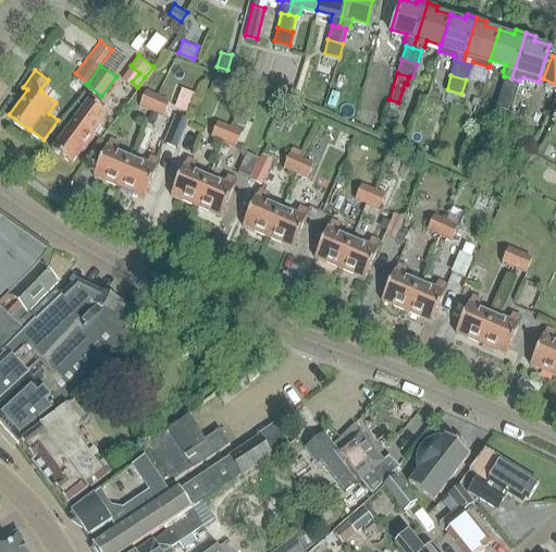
[(504,76),(501,90),(515,95),(519,81),(511,78),(504,76)]
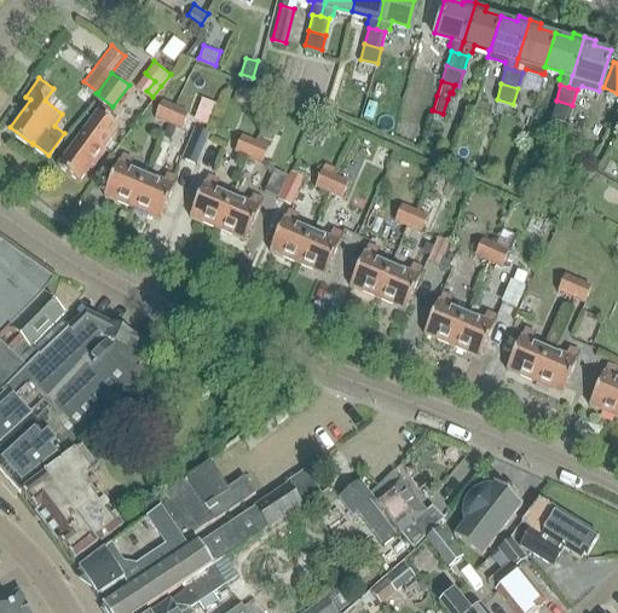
[(213,121),(220,97),(202,92),(196,116),(213,121)]
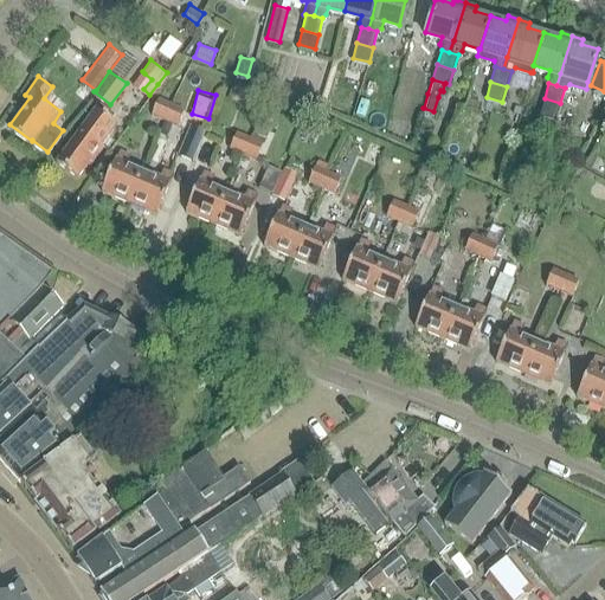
[(165,117),(172,101),(159,95),(152,111),(165,117)]
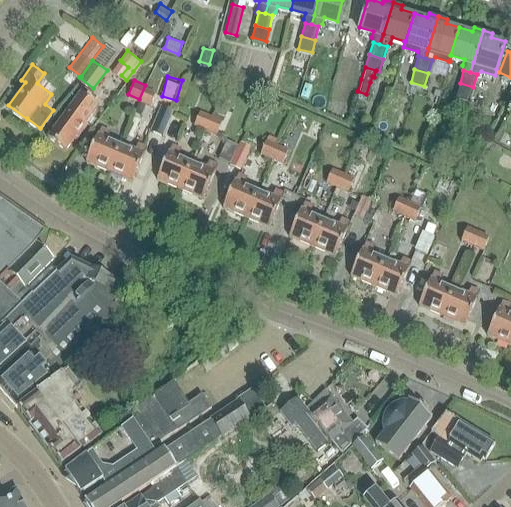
[(460,83),(456,95),(470,99),(473,87),(460,83)]
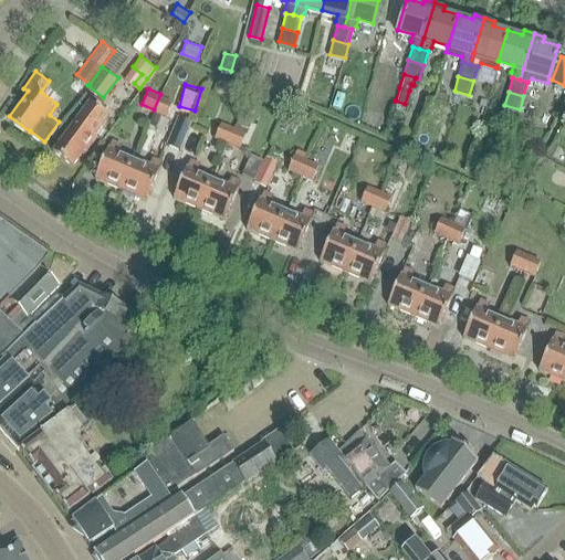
[(95,131),(110,113),(104,108),(107,104),(93,93),(77,113),(79,113),(52,148),(72,162),(83,148),(85,150),(96,134),(95,131)]
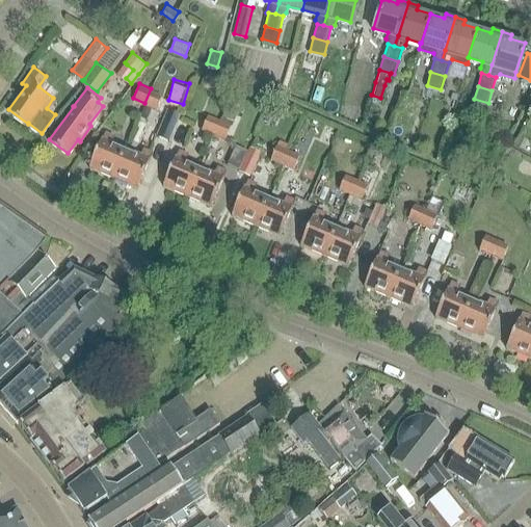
[(162,94),(151,88),(144,103),(155,108),(162,94)]
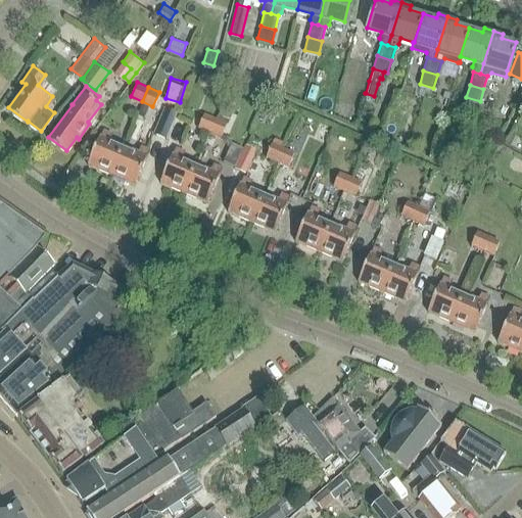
[(178,109),(164,103),(153,130),(167,136),(178,109)]
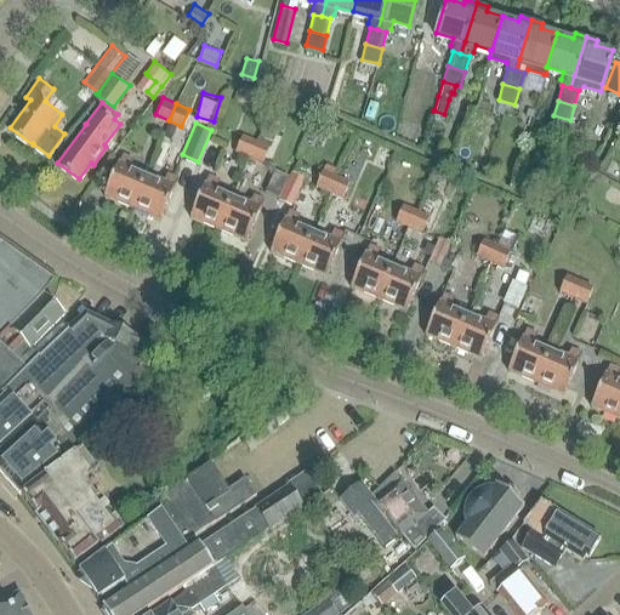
[(249,154),(256,137),(243,132),(235,148),(249,154)]
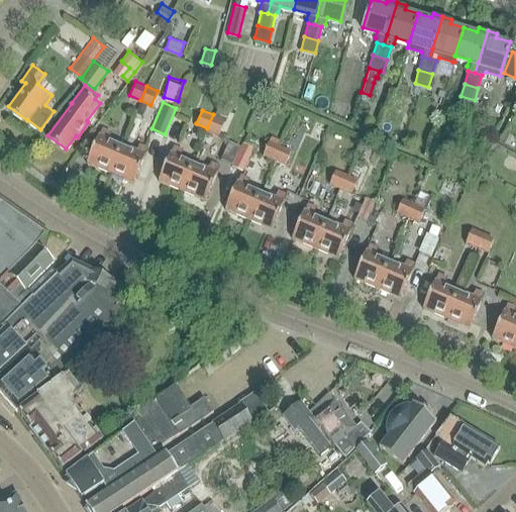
[(218,133),(224,119),(213,114),(207,128),(218,133)]
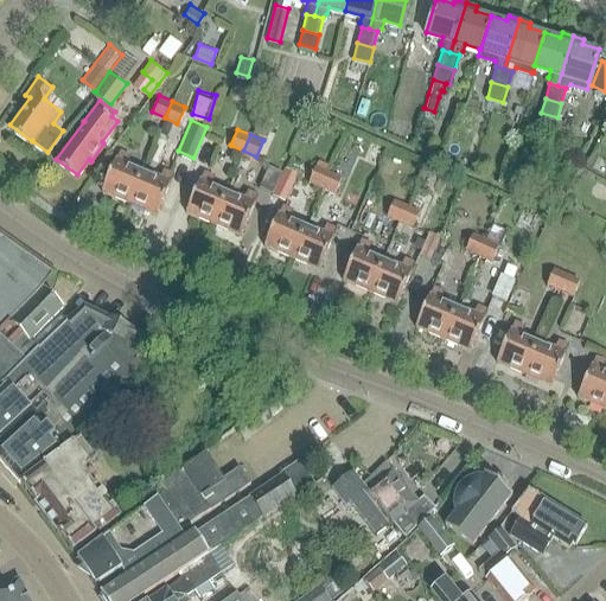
[(129,199),(144,166),(126,159),(129,152),(120,148),(116,155),(116,154),(102,187),(129,199)]
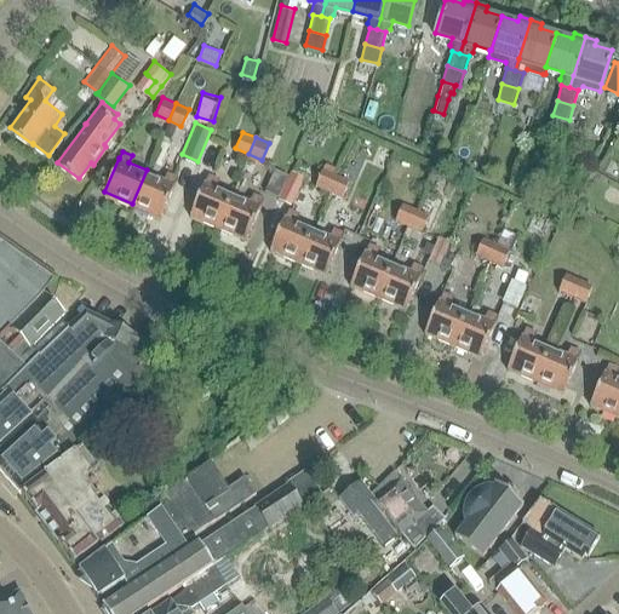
[(305,174),(291,167),(278,196),(291,202),(305,174)]
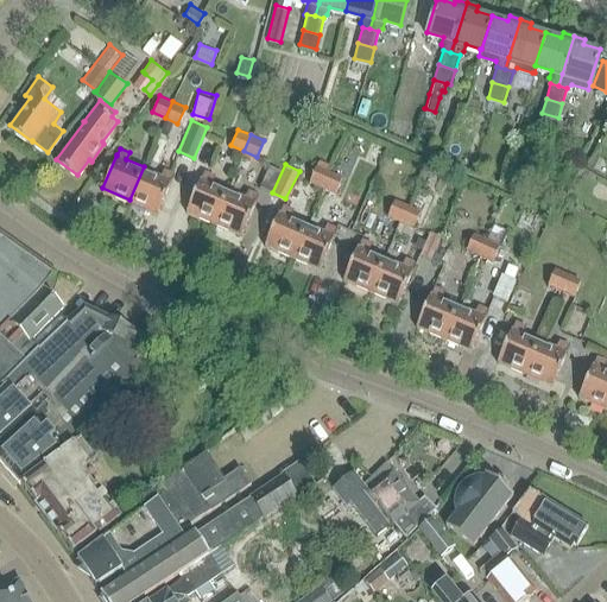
[(322,185),(329,169),(316,164),(309,179),(322,185)]
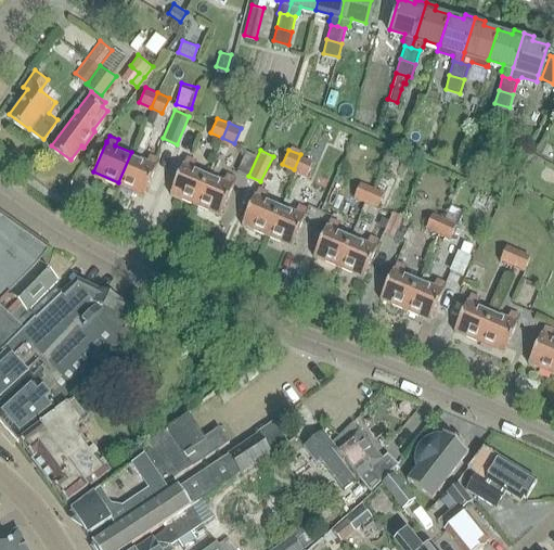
[(146,158),(131,152),(118,182),(143,193),(156,163),(155,163),(158,156),(149,153),(146,158)]
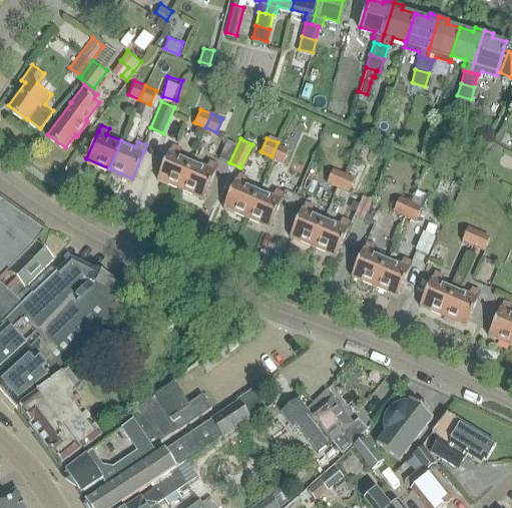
[(180,185),(192,158),(178,152),(180,146),(172,142),(169,148),(157,175),(180,185)]
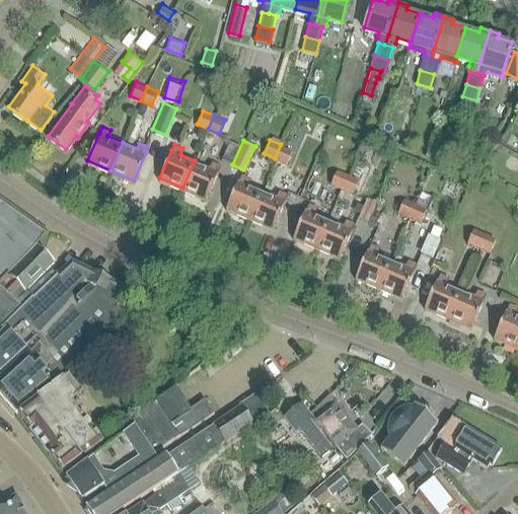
[(292,149),(281,144),(275,158),(286,163),(292,149)]
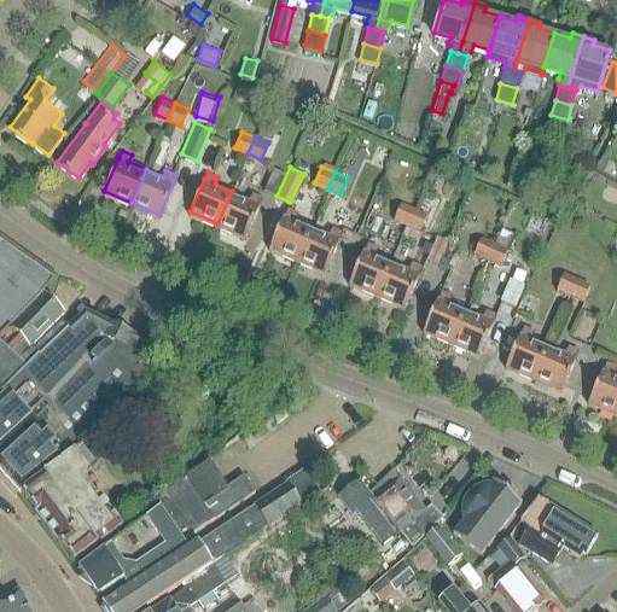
[(249,198),(232,191),(217,223),(245,237),(260,203),(258,203),(262,196),(252,191),(249,198)]
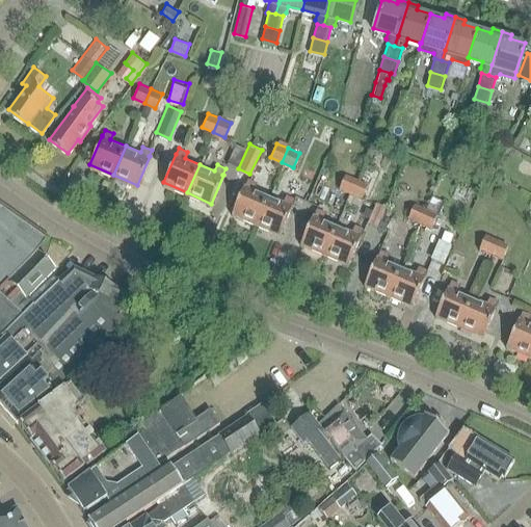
[(350,191),(356,178),(345,173),(339,187),(350,191)]
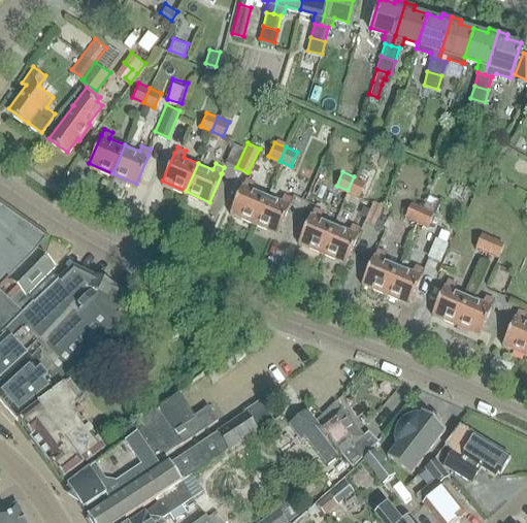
[(254,221),(266,193),(252,186),(254,181),(245,176),(242,183),(230,210),(254,221)]
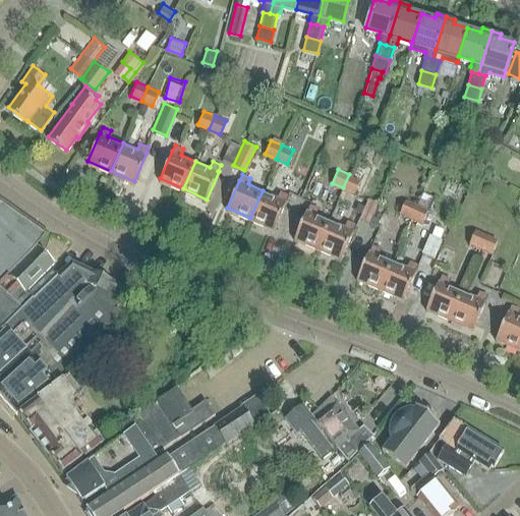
[(360,178),(350,174),(349,174),(343,187),(354,192),(360,178)]
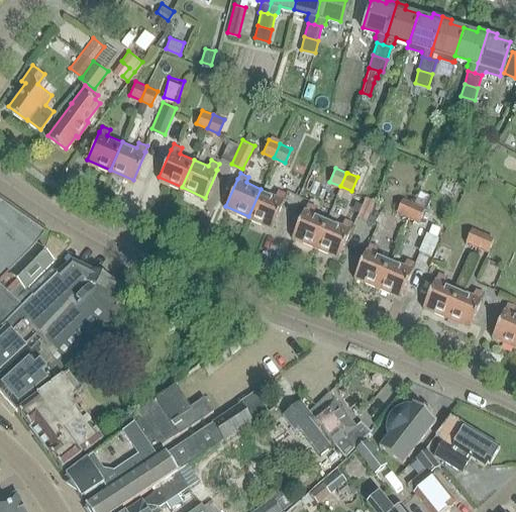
[(419,188),(413,202),(423,207),(430,193),(419,188)]
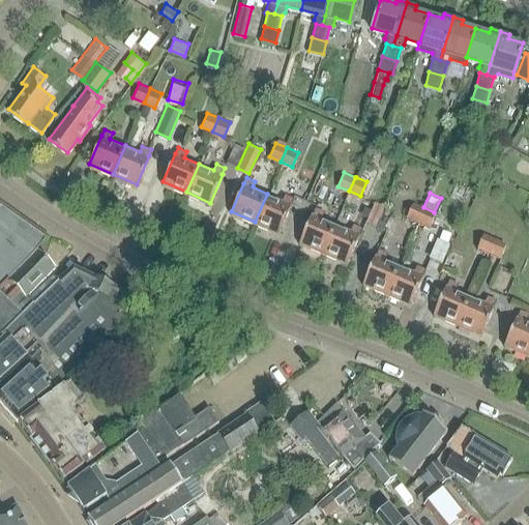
[(282,200),(267,194),(255,222),(278,232),(291,204),(290,203),(293,197),(285,194),(282,200)]
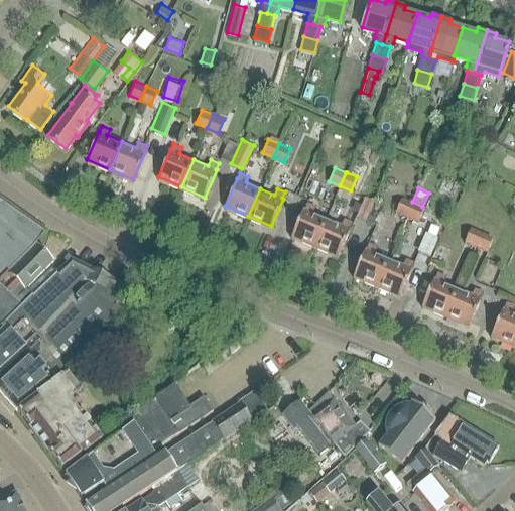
[(31,245),(46,228),(0,195),(0,267),(5,271),(31,245)]
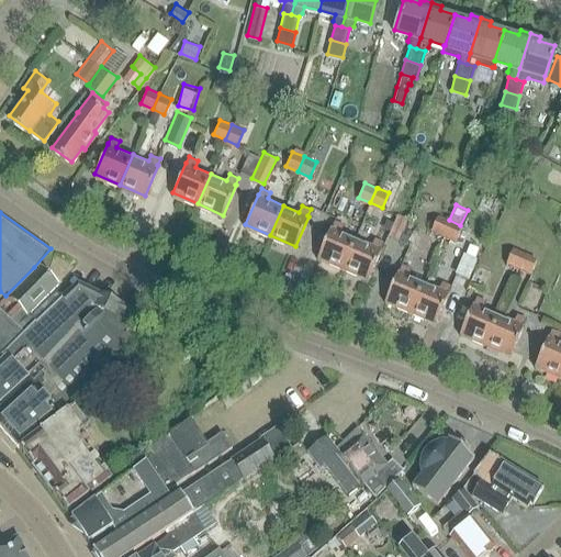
[(408,216),(397,212),(388,234),(399,238),(408,216)]
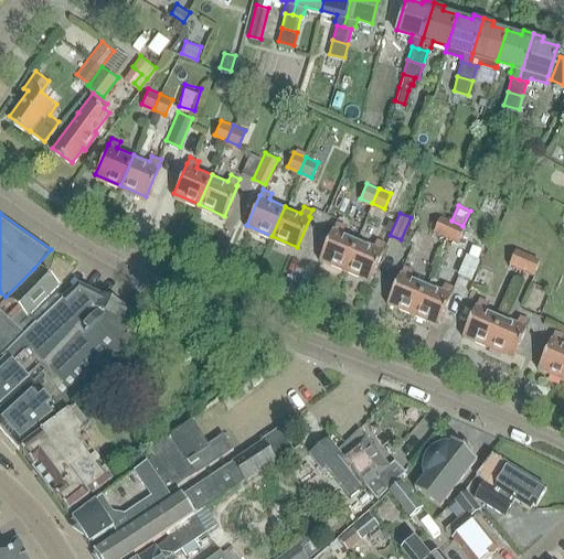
[(445,236),(451,221),(439,215),(433,230),(445,236)]
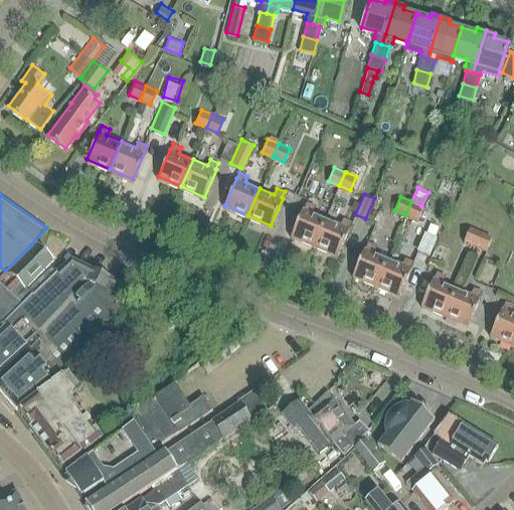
[(314,244),(326,216),(312,210),(314,204),(306,201),(304,207),(303,206),(291,234),(314,244)]
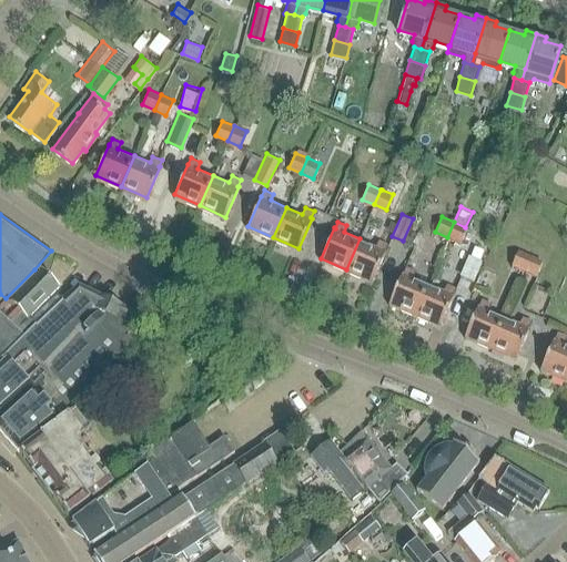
[(465,227),(454,222),(447,237),(458,242),(465,227)]
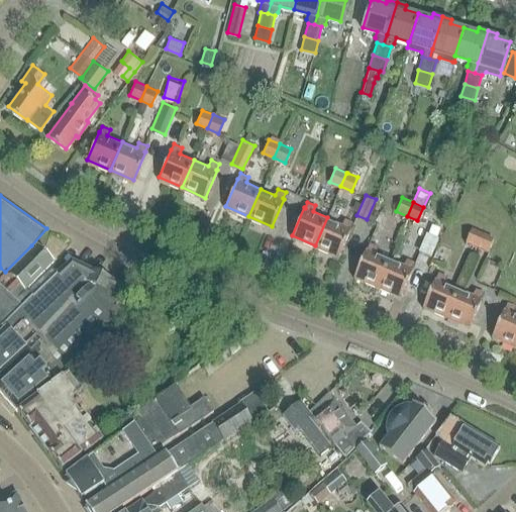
[(341,223),(327,217),(315,245),(338,256),(350,227),(349,227),(352,221),(344,217),(341,223)]
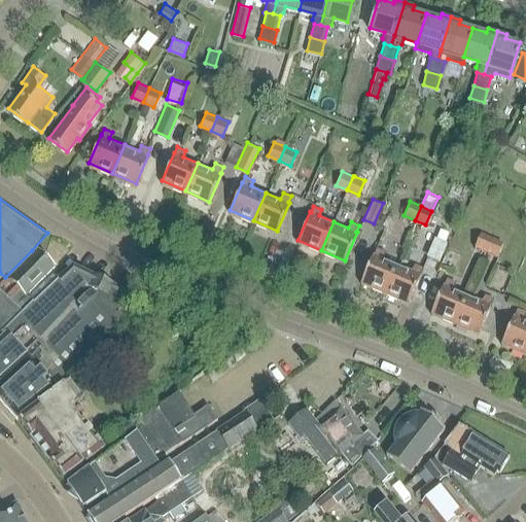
[(486,249),(492,236),(481,231),(475,245),(486,249)]
